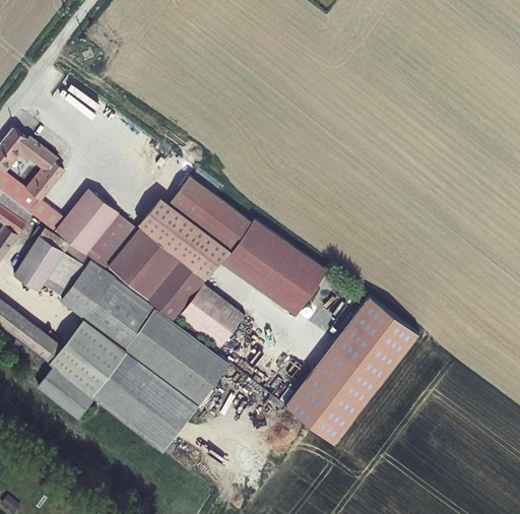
[(11,130),(0,144),(0,194),(31,216),(37,210),(0,182),(0,176),(16,155),(24,162),(27,158),(46,174),(28,196),(41,204),(55,185),(63,174),(54,166),(58,162),(28,137),(25,141),(11,130)]
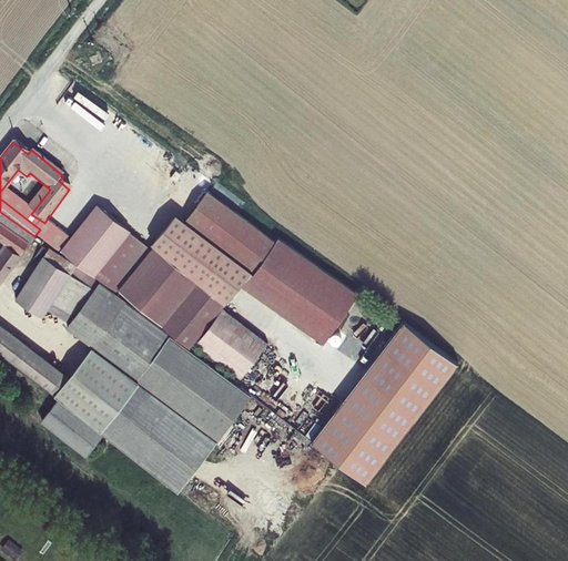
[(73,193),(69,190),(60,202),(64,205),(73,193)]
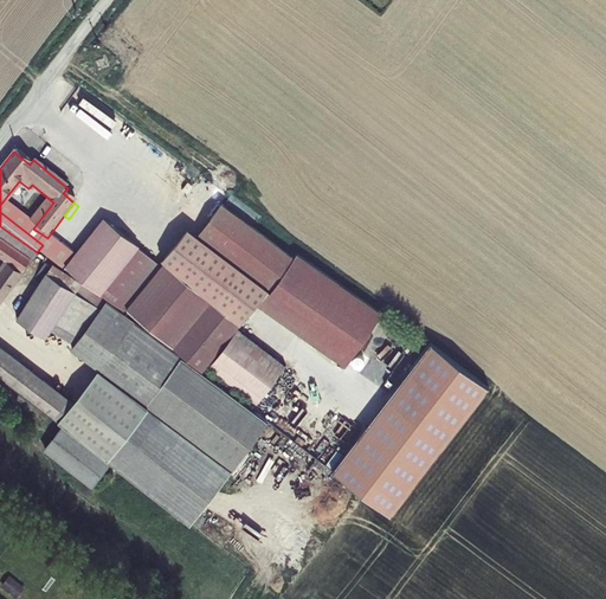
[(269,294),(271,295),(292,264),(219,208),(197,238),(269,294)]
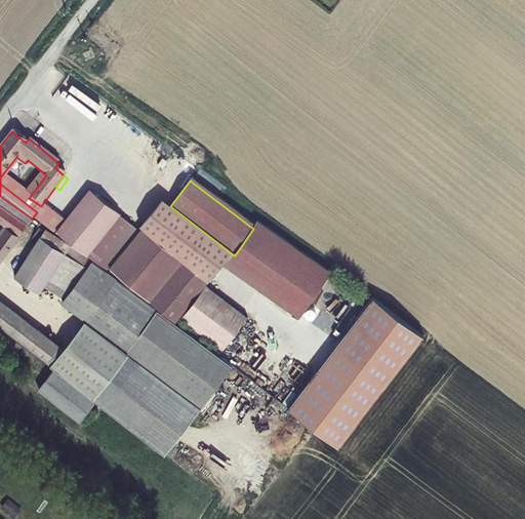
[(70,247),(85,258),(87,256),(106,271),(107,268),(174,320),(206,280),(139,228),(136,231),(119,216),(121,213),(88,187),(53,234),(70,247)]
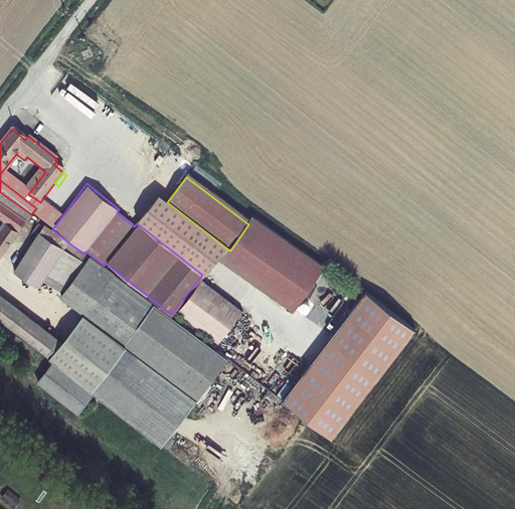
[(0,257),(31,214),(0,192),(0,257)]
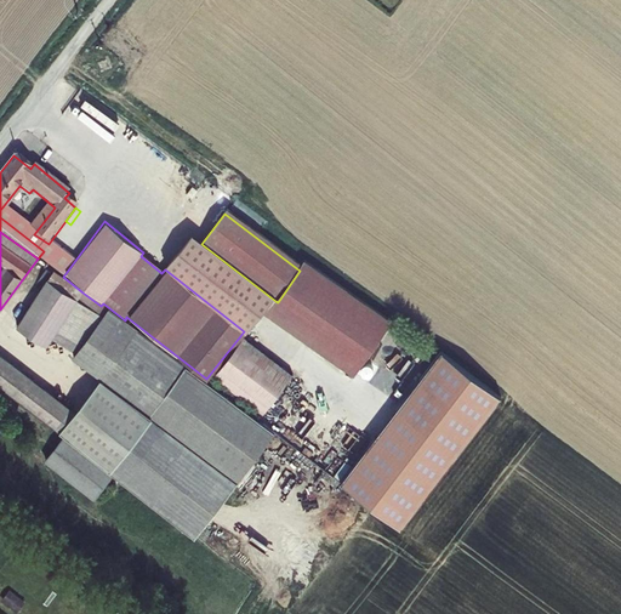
[(244,331),(246,333),(275,301),(201,244),(191,237),(165,269),(244,331)]
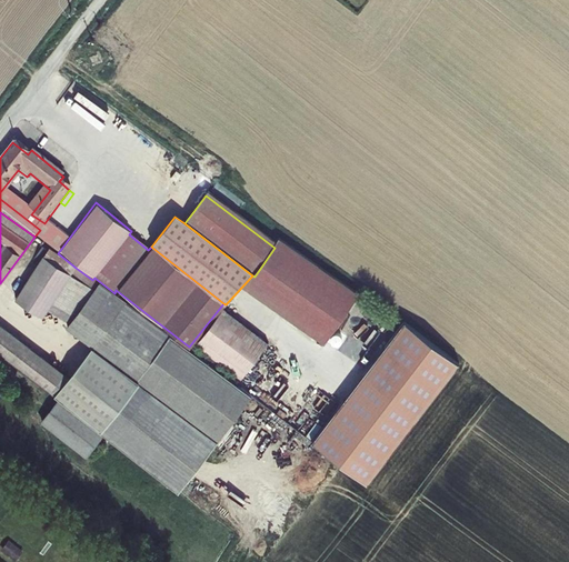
[(322,345),(356,301),(278,244),(275,248),(255,277),(245,290),(322,345)]
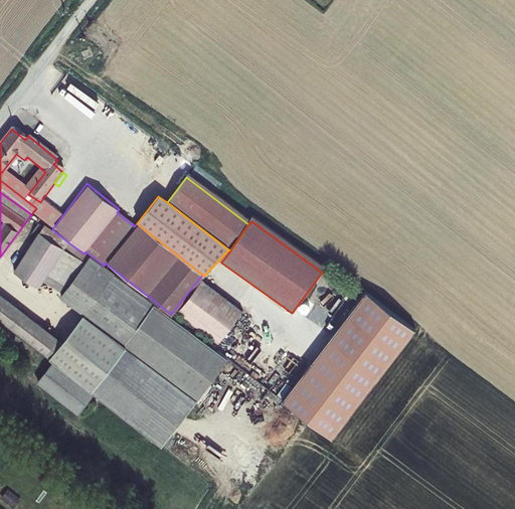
[(13,276),(35,290),(41,282),(66,245),(43,230),(13,276)]
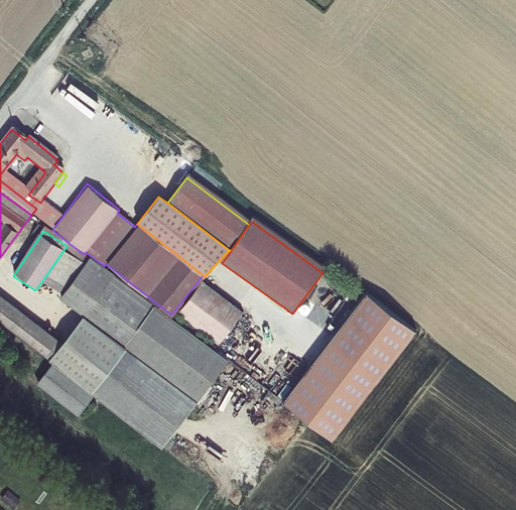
[(92,396),(158,449),(227,362),(84,254),(69,243),(67,246),(88,259),(62,295),(59,299),(122,346),(87,392),(92,396)]
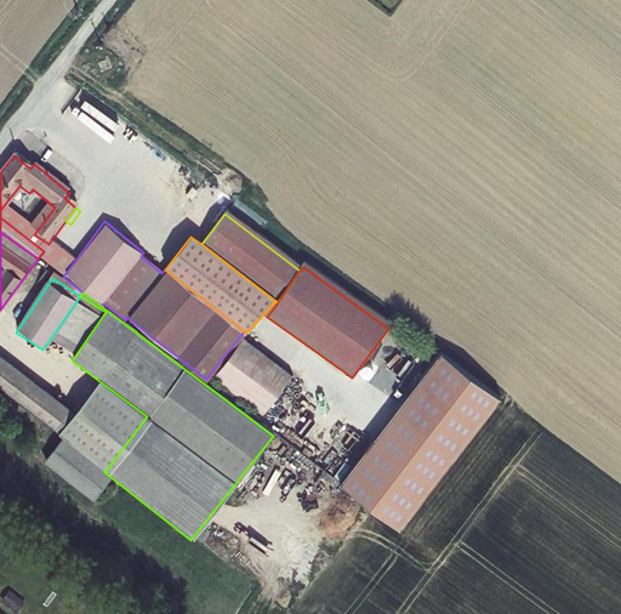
[(50,340),(75,356),(106,312),(80,296),(50,340)]
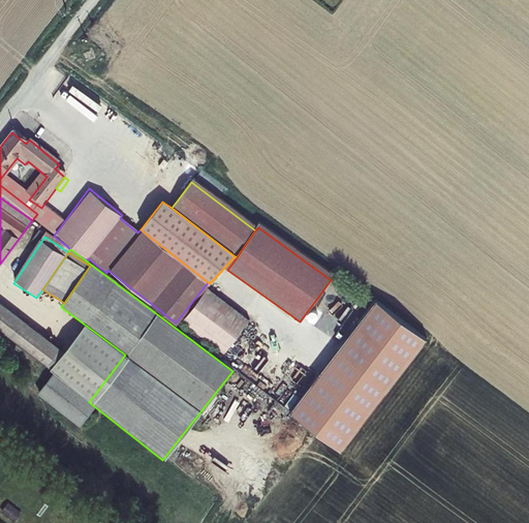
[(249,318),(210,287),(183,321),(223,351),(249,318)]
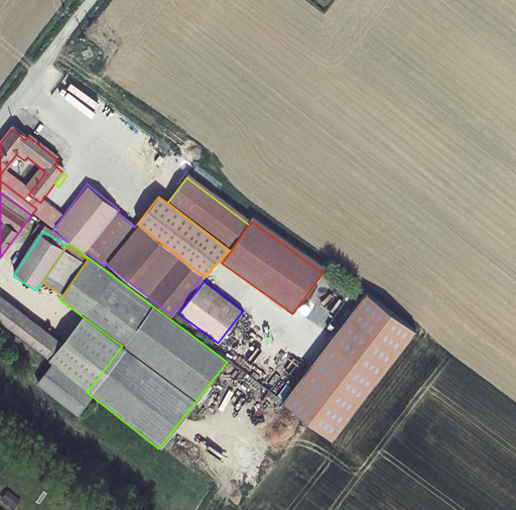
[(0,319),(10,304),(0,296),(0,319)]
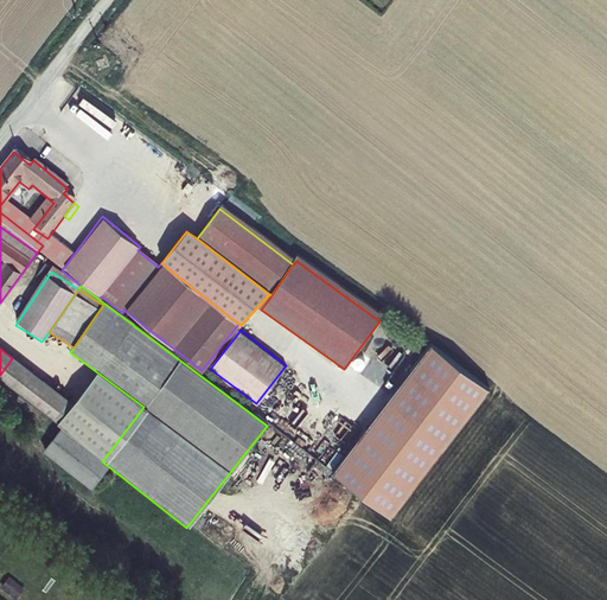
[(393,527),(486,396),(426,352),(332,484),(393,527)]
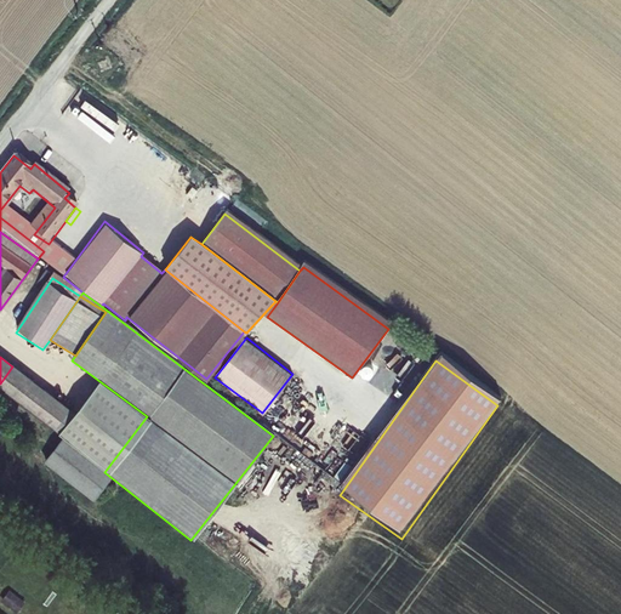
[(0,384),(0,391),(44,426),(51,432),(56,426),(92,454),(106,436),(69,408),(68,409),(12,367),(0,384)]
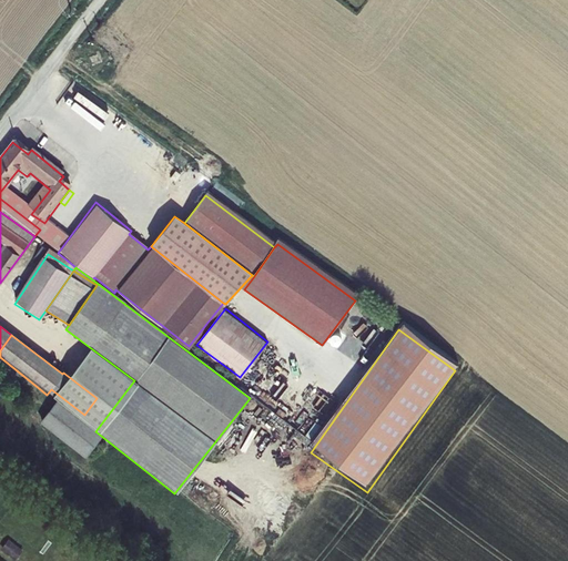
[(84,457),(101,436),(95,431),(56,401),(39,422),(84,457)]
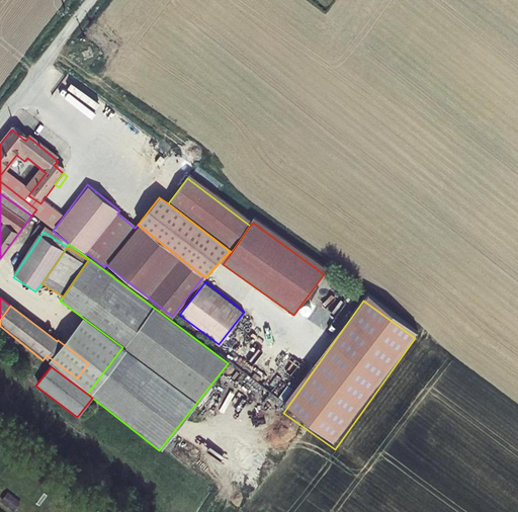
[(2,507),(7,511),(17,511),(20,507),(8,498),(2,507)]
